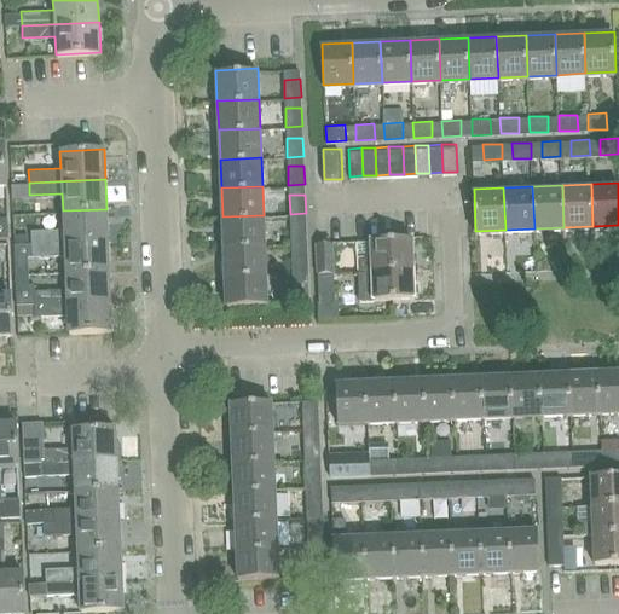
[(32,229),(32,242),(108,239),(106,209),(63,210),(63,227),(32,229)]
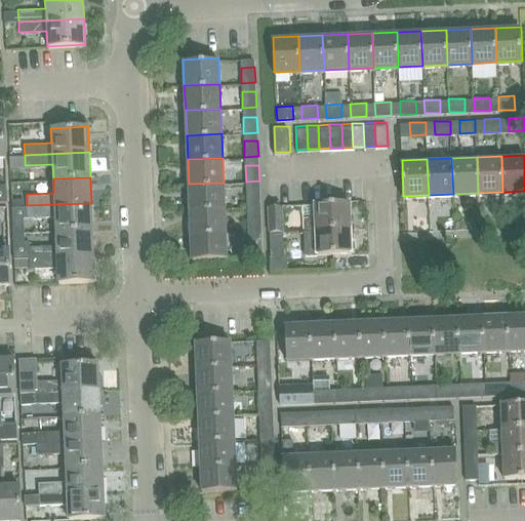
[(189,184),(190,208),(225,206),(224,183),(189,184)]
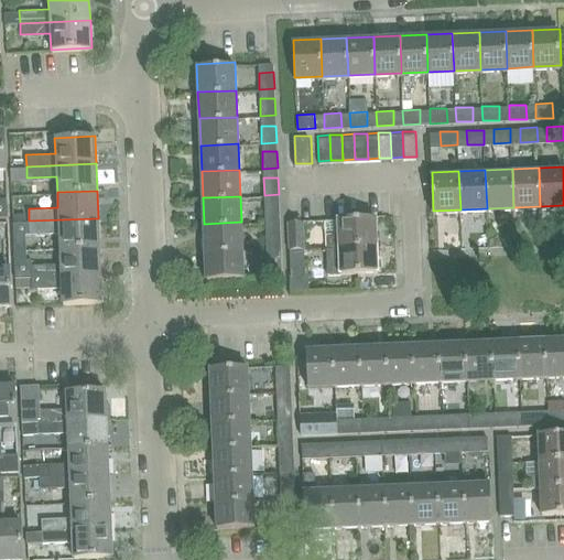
[(279,203),(264,204),(266,221),(280,221),(279,203)]
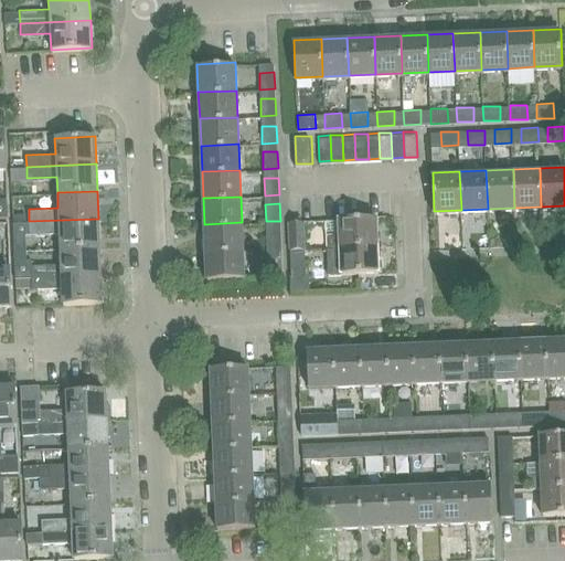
[(326,234),(327,246),(376,243),(375,217),(338,218),(339,234),(326,234)]
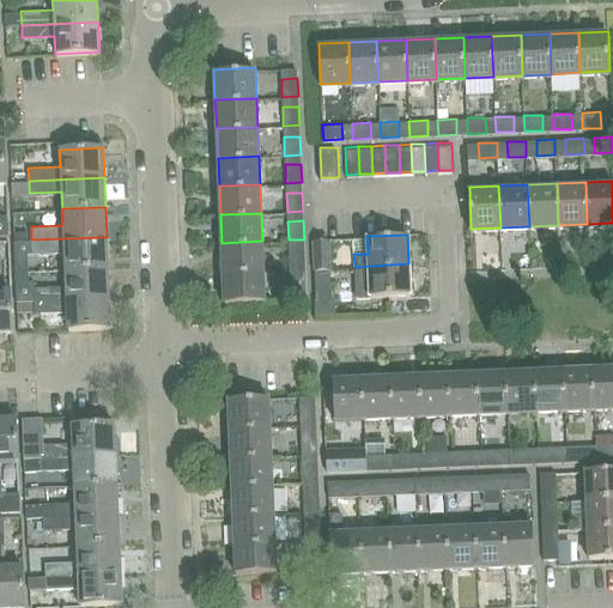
[(64,251),(65,268),(108,267),(107,237),(31,239),(32,253),(64,251)]
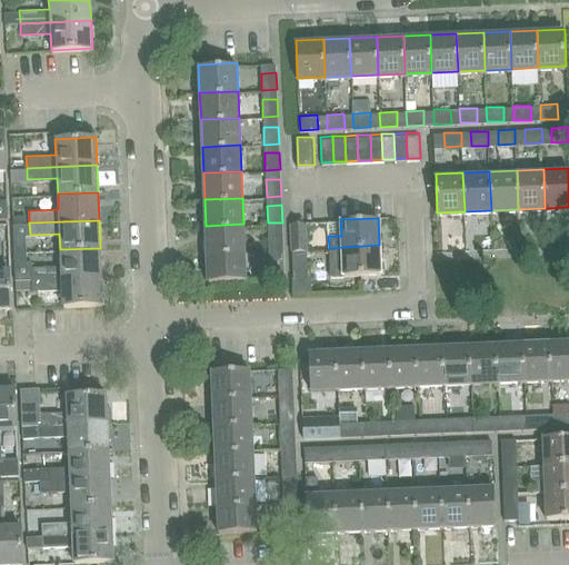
[(291,222),(292,249),(307,249),(308,249),(307,221),(291,222)]
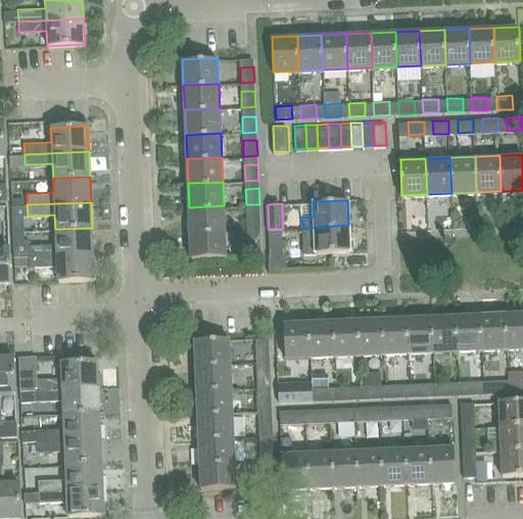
[(27,204),(12,205),(12,216),(28,216),(27,204)]
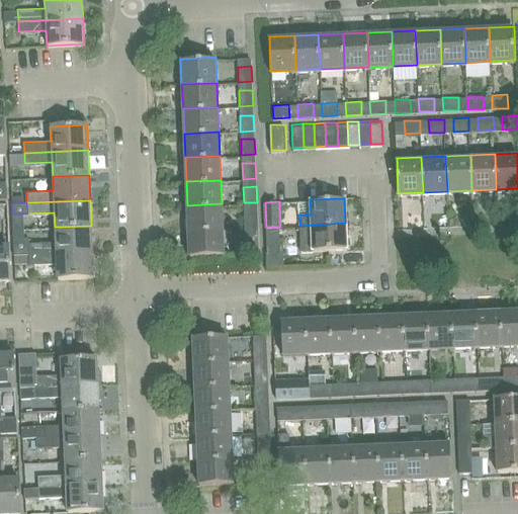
[(187,205),(188,231),(223,229),(222,203),(187,205)]
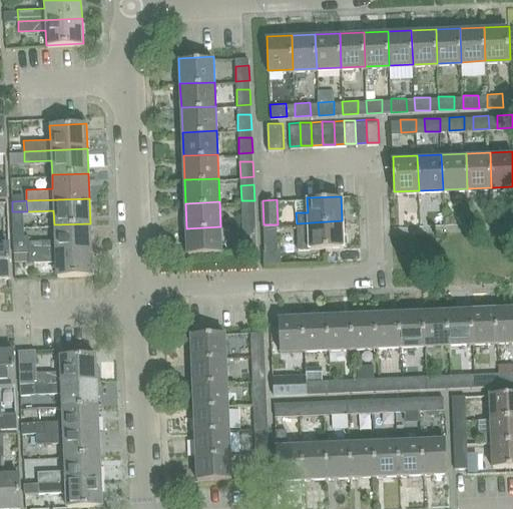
[(254,210),(241,210),(242,225),(255,225),(254,210)]
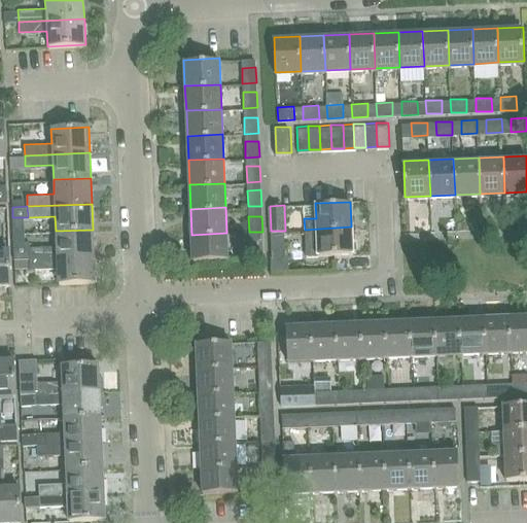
[(351,227),(305,230),(306,254),(352,252),(351,227)]
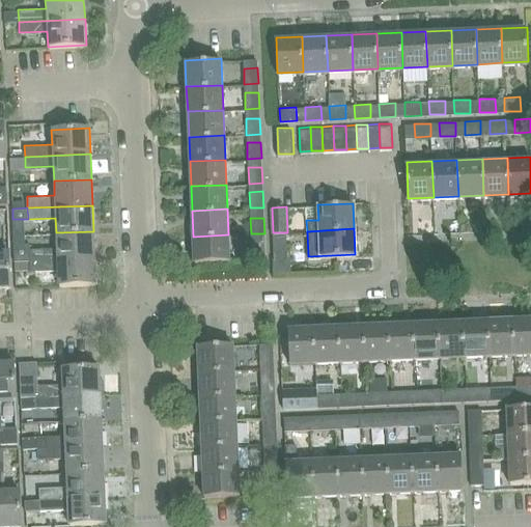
[(30,248),(29,248),(29,260),(94,257),(93,231),(56,232),(57,247),(30,248)]
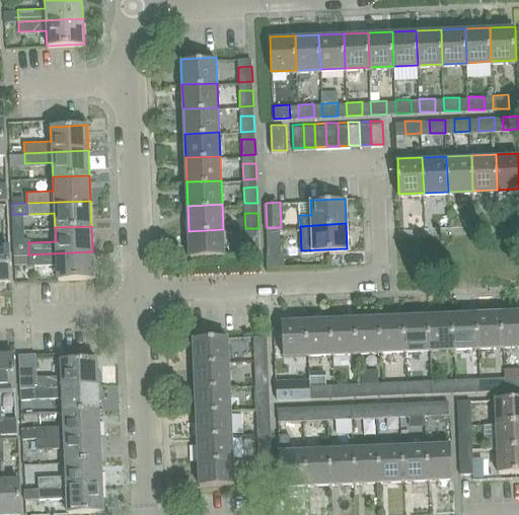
[(280,227),(267,227),(268,251),(281,251),(280,227)]
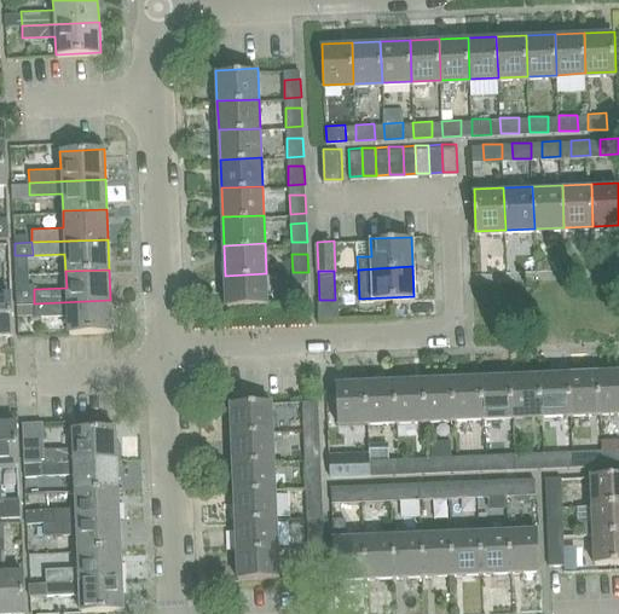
[(266,273),(225,276),(226,305),(267,303),(266,273)]
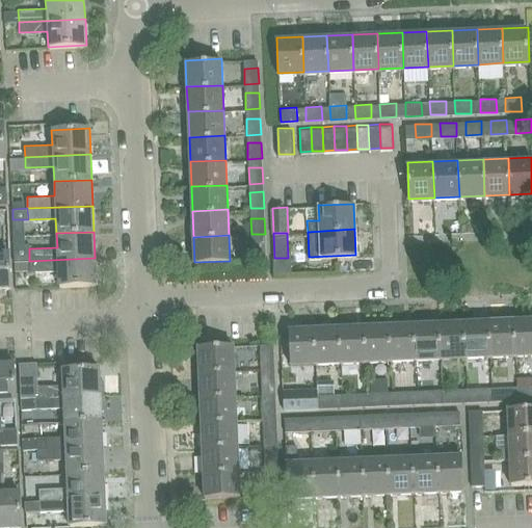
[(25,243),(14,243),(15,261),(29,261),(29,248),(30,248),(30,243),(25,243)]
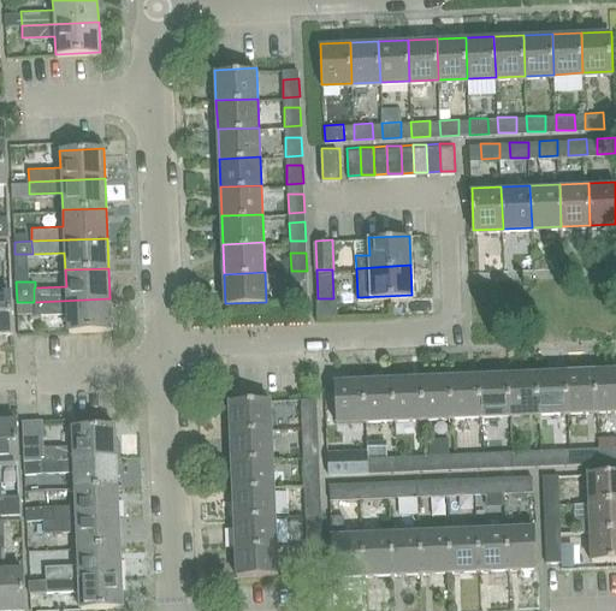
[(307,282),(291,282),(292,300),(308,298),(307,282)]
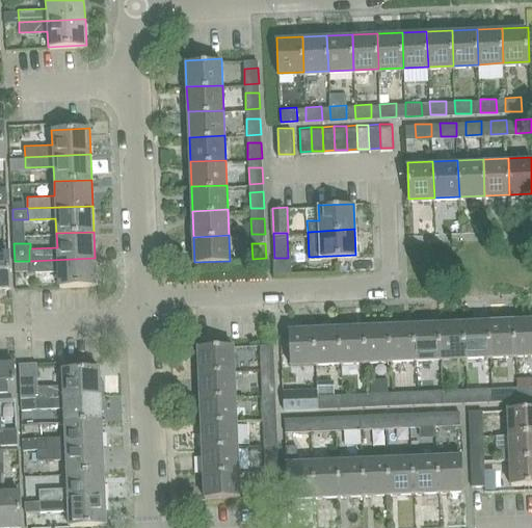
[(0,287),(11,287),(8,251),(0,251),(0,287)]
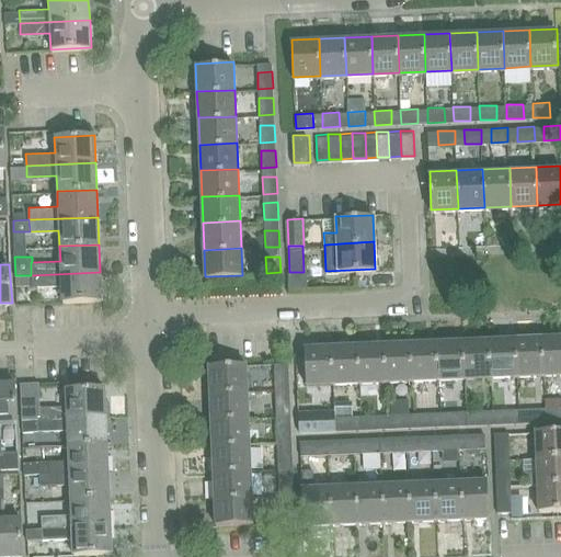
[(100,272),(31,275),(31,286),(61,285),(63,300),(101,299),(100,272)]
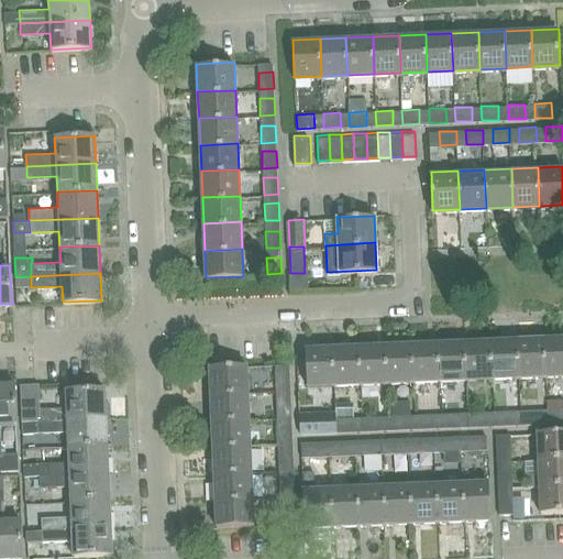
[(562,335),(544,336),(547,373),(562,372),(562,335)]
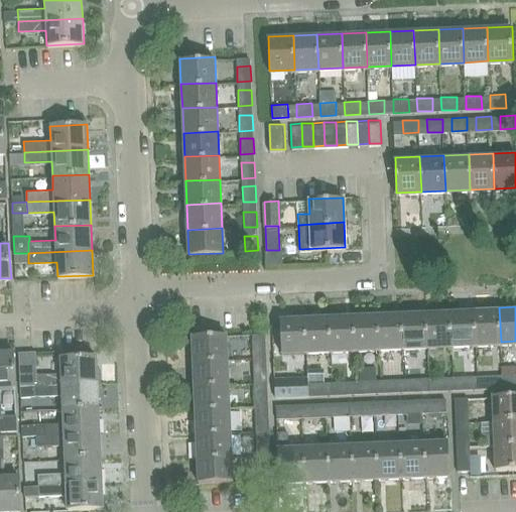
[(499,307),(476,308),(477,343),(501,342),(499,307)]
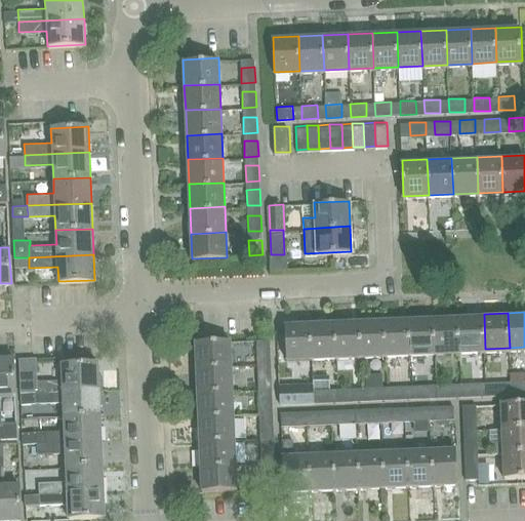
[(484,314),(459,315),(460,350),(485,349),(484,314)]
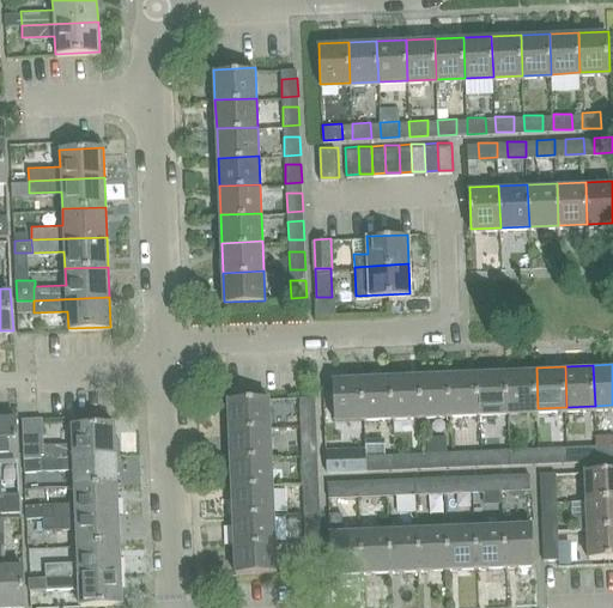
[(536,368),(508,369),(509,411),(538,408),(536,368)]
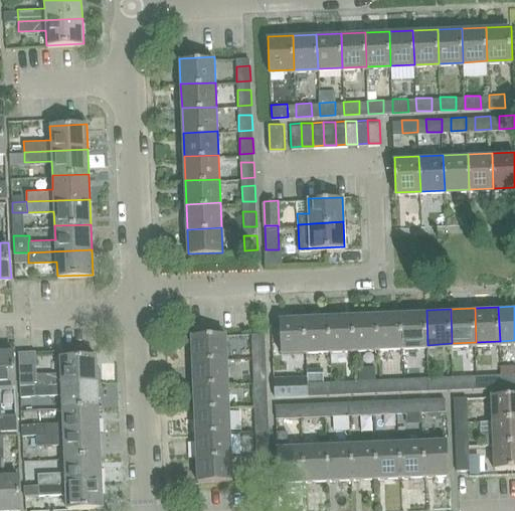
[(426,310),(402,311),(404,346),(427,345),(426,310)]
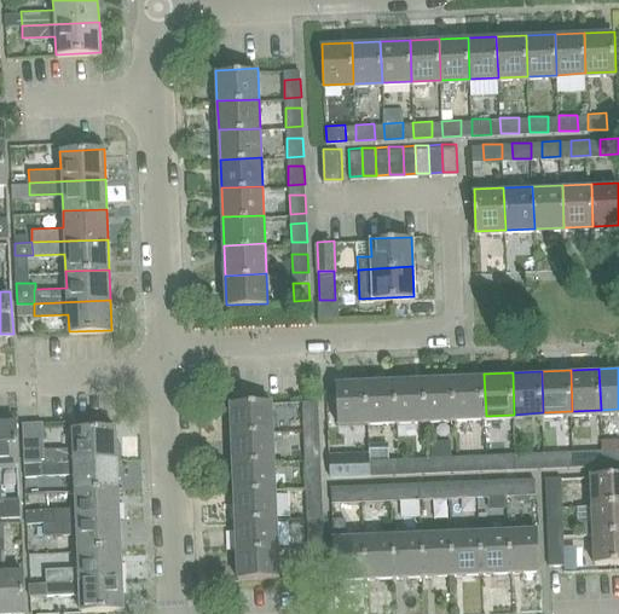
[(484,374),(453,375),(456,417),(486,416),(484,374)]
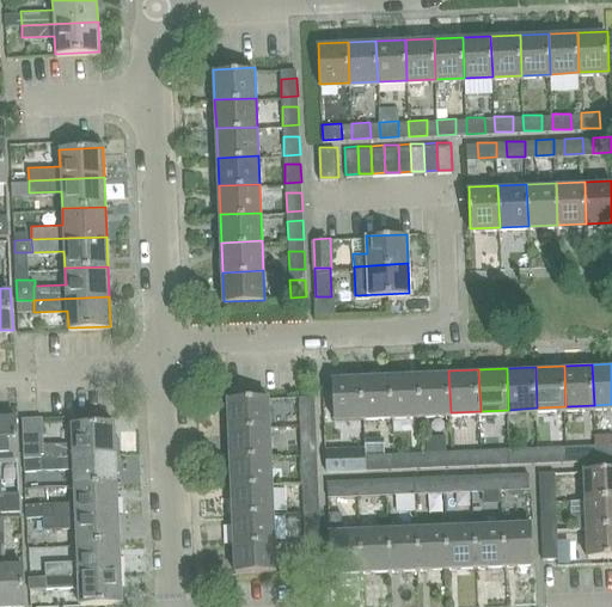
[(448,371),(420,372),(421,414),(451,412),(448,371)]
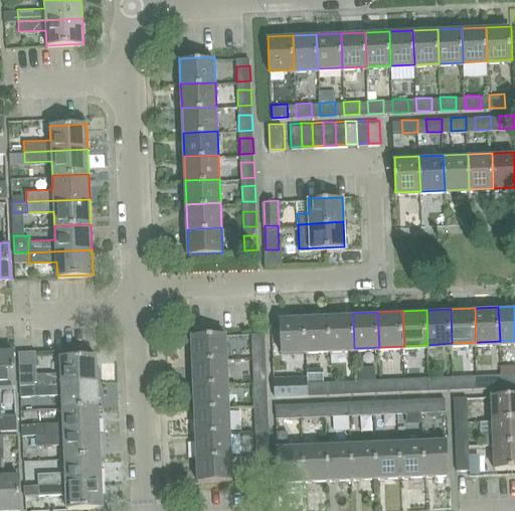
[(353,313),(329,314),(330,349),(354,348),(353,313)]
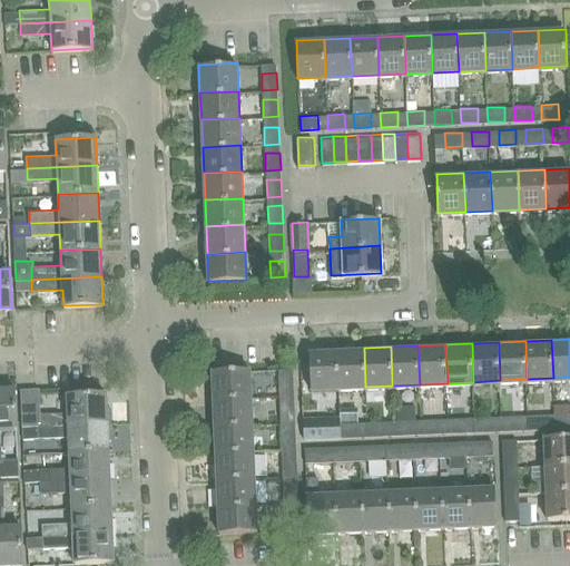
[(364,348),(337,349),(340,388),(365,387),(364,348)]
